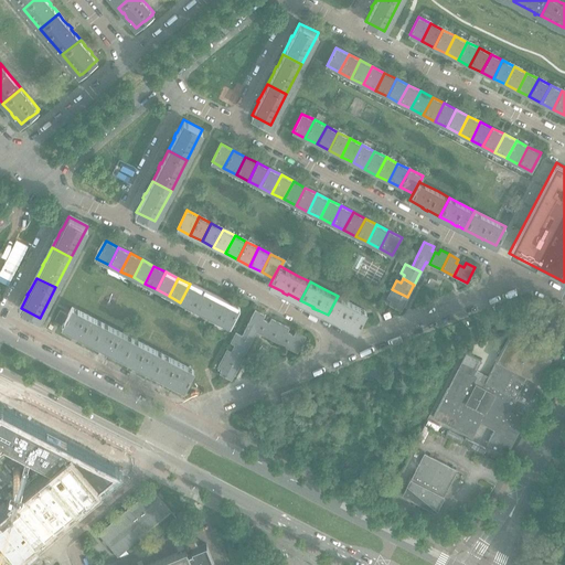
[(192,308),(202,290),(190,284),(180,302),(192,308)]
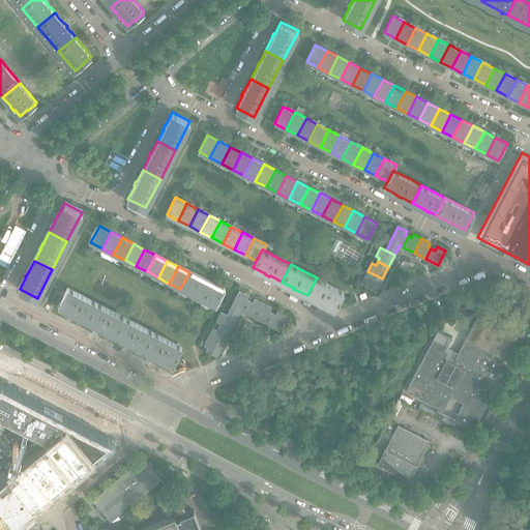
[(376,291),(382,278),(367,271),(363,280),(367,282),(365,285),(376,291)]
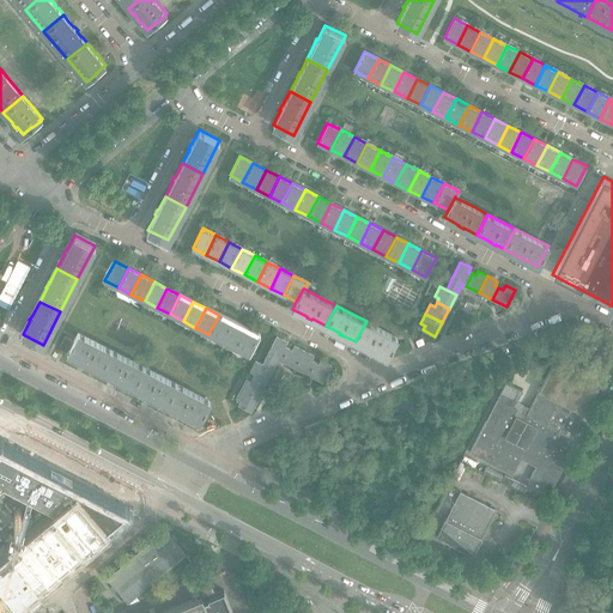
[(222,341),(232,322),(219,315),(208,334),(222,341)]
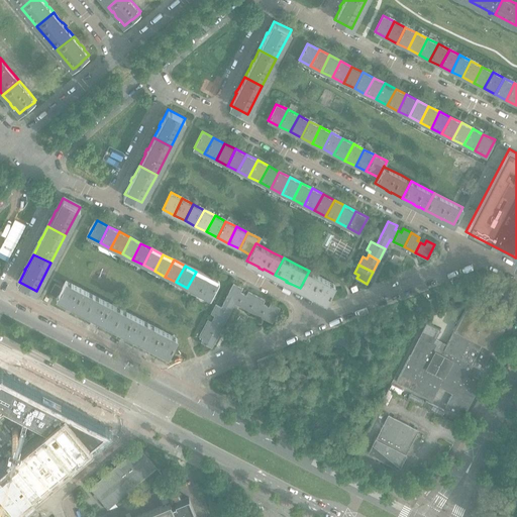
[(335,285),(319,277),(309,271),(300,288),(310,293),(309,294),(314,296),(326,302),(335,285)]
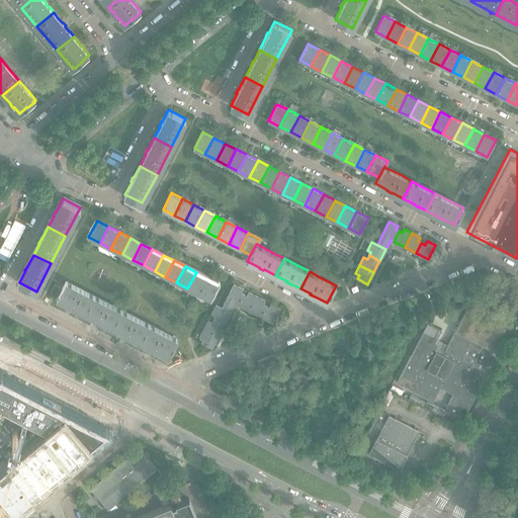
[(198,293),(206,277),(196,272),(187,288),(198,293)]
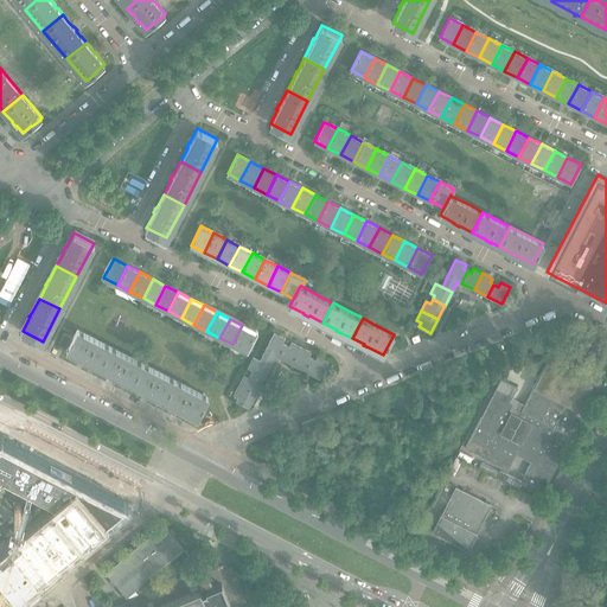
[(246,351),(256,332),(242,325),(232,344),(246,351)]
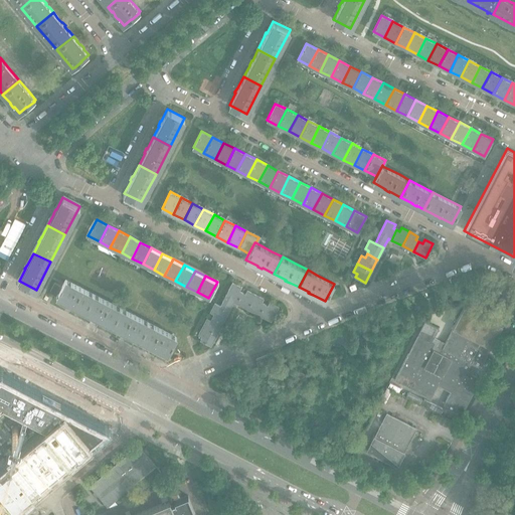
[(94,294),(82,288),(65,280),(61,287),(54,283),(49,292),(57,296),(56,297),(68,303),(72,306),(73,305),(84,311),(94,294)]
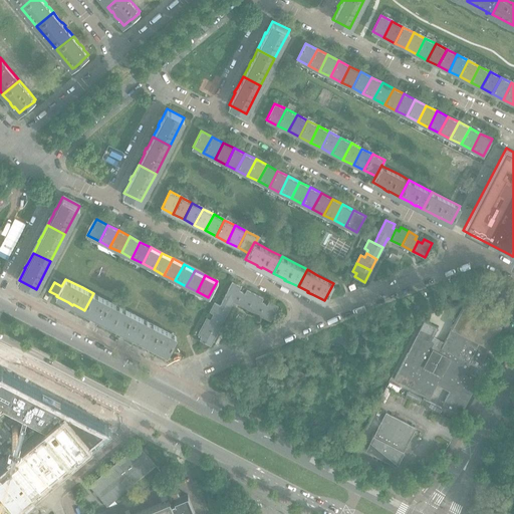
[(236,302),(241,292),(238,290),(240,286),(232,282),(225,296),(222,301),(231,305),(233,300),(236,302)]
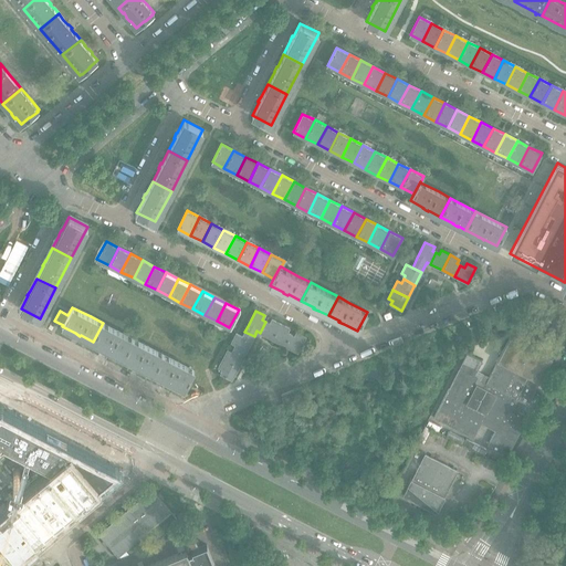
[(272,339),(281,324),(272,320),(270,324),(265,322),(260,333),(272,339)]
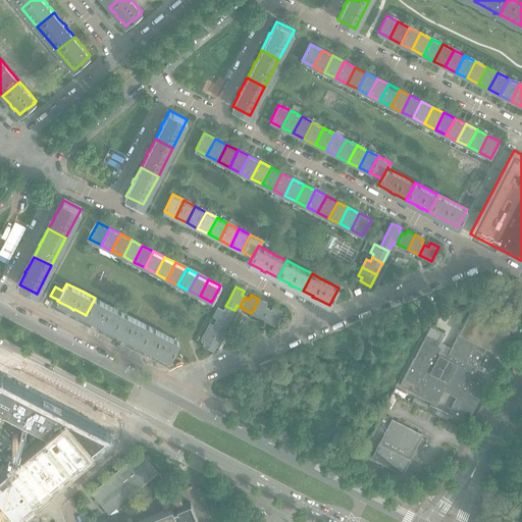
[(123,312),(111,306),(95,298),(86,315),(97,321),(97,322),(101,324),(102,323),(114,329),(123,312)]
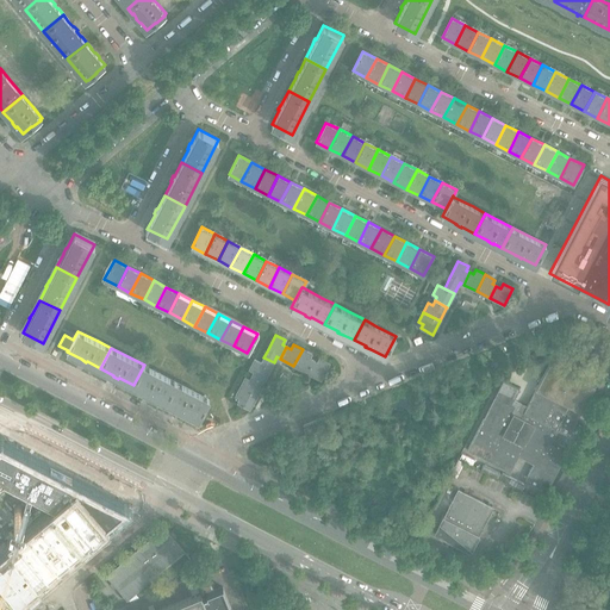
[(313,360),(310,359),(311,354),(303,349),(293,366),(307,373),(313,360)]
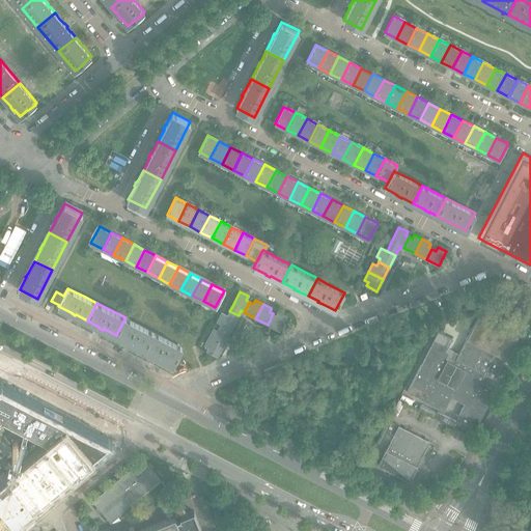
[(229,332),(239,315),(229,311),(227,315),(221,313),(217,322),(221,324),(219,327),(229,332)]
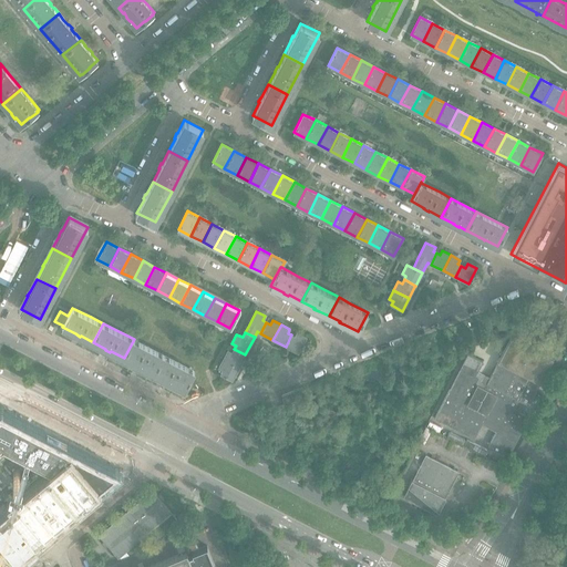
[(298,353),(306,338),(297,332),(295,337),(291,334),(286,347),(298,353)]
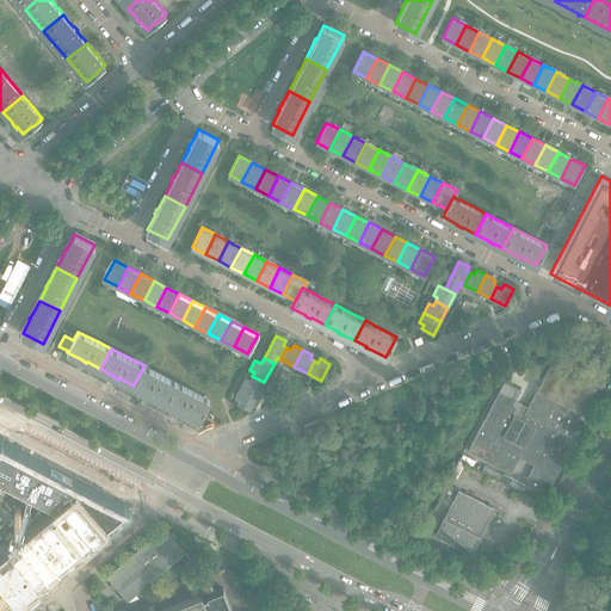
[(526,481),(548,492),(571,449),(547,437),(551,426),(571,436),(596,387),(550,363),(528,407),(514,400),(519,390),(504,382),(468,451),(511,473),(519,457),(535,466),(526,481)]
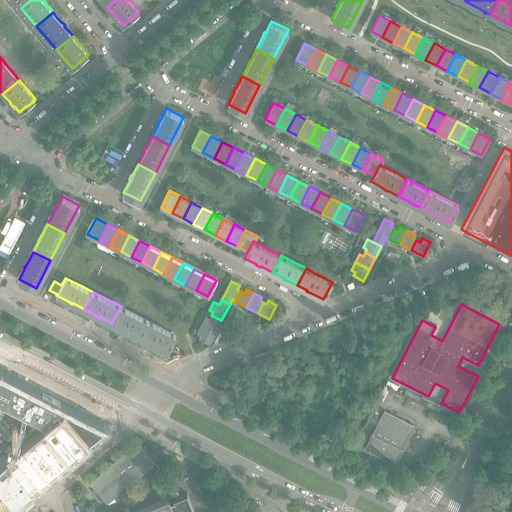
[(148,321),(132,312),(121,306),(112,323),(123,329),(122,330),(125,331),(127,332),(127,331),(139,338),(148,321)]
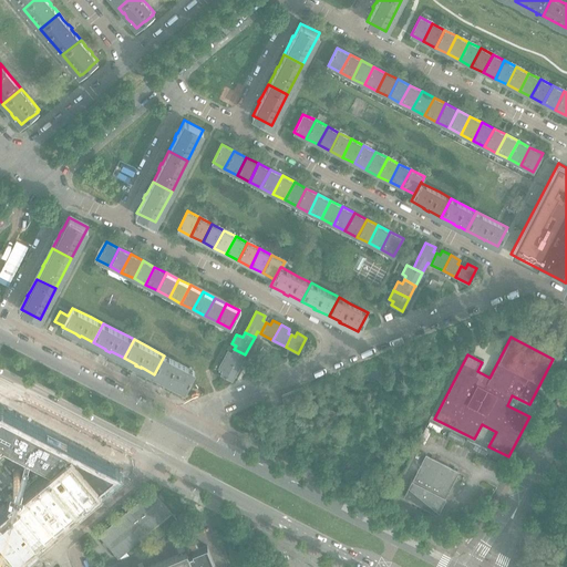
[(238,368),(245,357),(245,354),(234,349),(232,352),(228,350),(223,360),(238,368)]
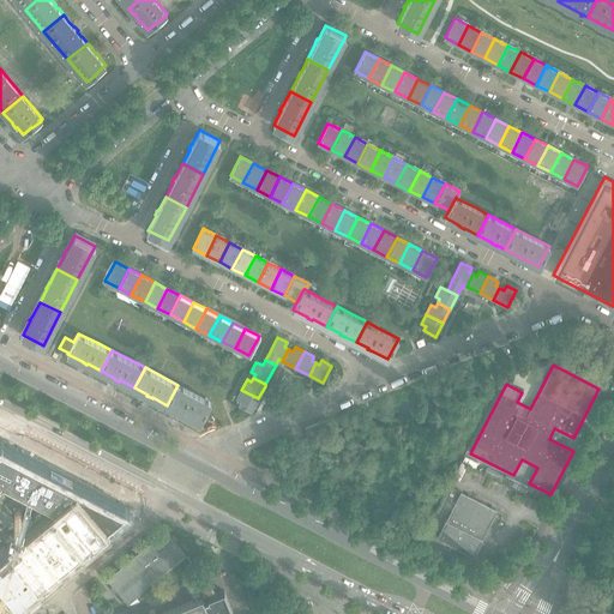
[(210,402),(191,391),(178,385),(167,405),(180,411),(180,413),(185,415),(186,415),(200,422),(210,402)]
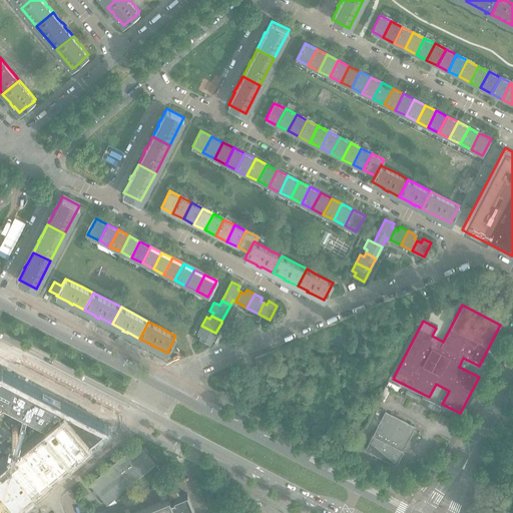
[(209,344),(215,333),(201,326),(197,333),(201,335),(199,339),(209,344)]
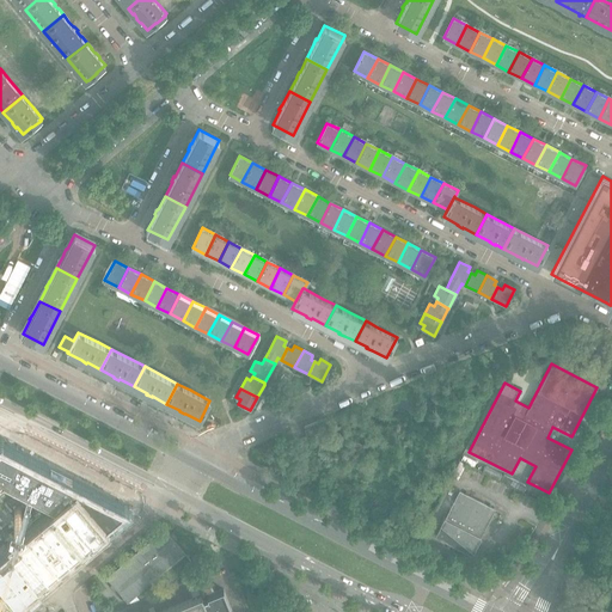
[(323,428),(328,426),(325,418),(319,421),(306,426),(308,433),(323,428)]
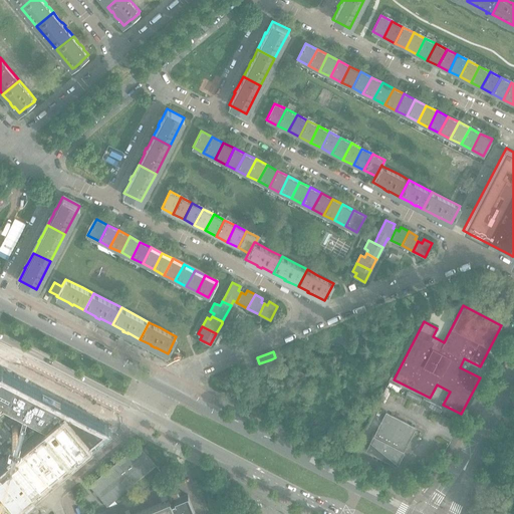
[(0,509),(11,500),(101,425),(0,370),(0,401),(46,426),(0,465),(0,509)]
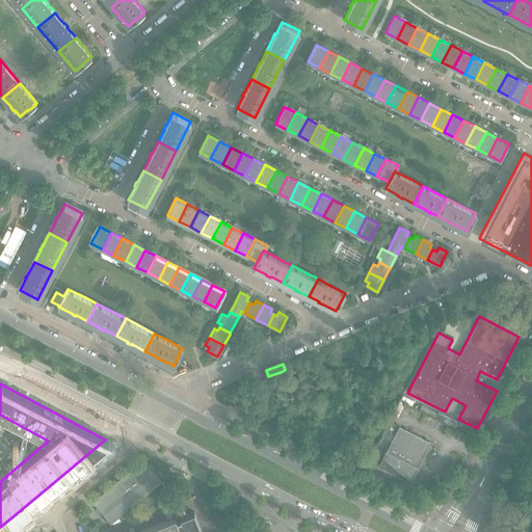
[(457,422),(437,413),(435,418),(454,427),(457,422)]
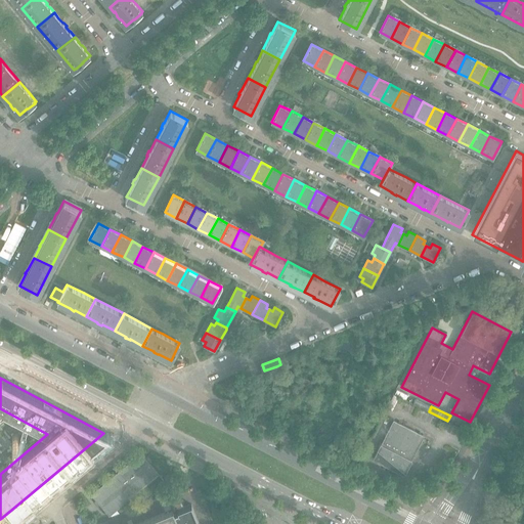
[(375,459),(401,473),(402,474),(403,472),(405,473),(412,460),(410,460),(422,436),(394,422),(382,444),(380,443),(377,449),(379,451),(375,459)]
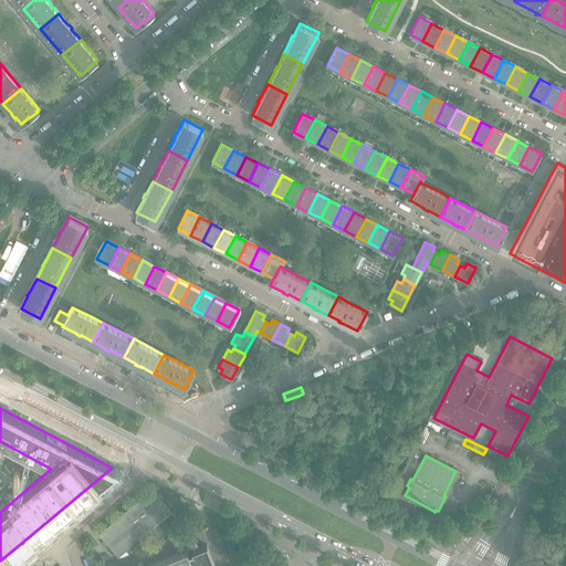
[(143,532),(169,510),(160,500),(164,498),(159,493),(156,495),(153,491),(114,523),(117,527),(102,541),(106,546),(108,544),(116,553),(142,531),(143,532)]
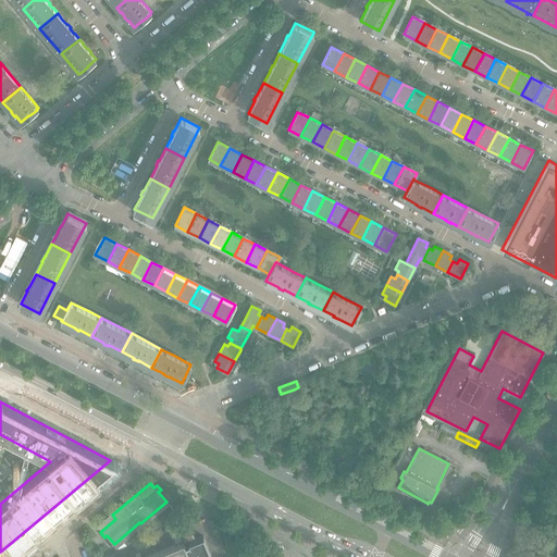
[(211,556),(203,536),(188,542),(189,544),(185,545),(184,541),(183,541),(183,542),(144,556),(211,556)]
